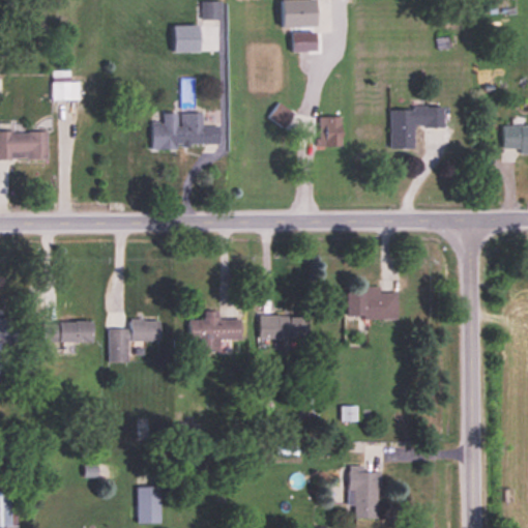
[(283,27),(317,27),(317,0),(283,0),(283,27)]
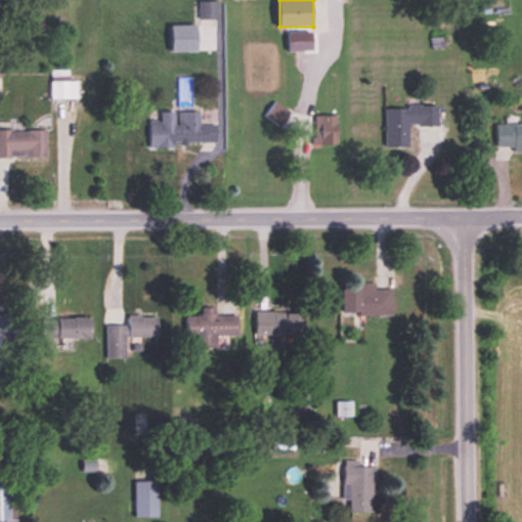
[(219,17),(219,1),(201,1),(201,17),(219,17)]
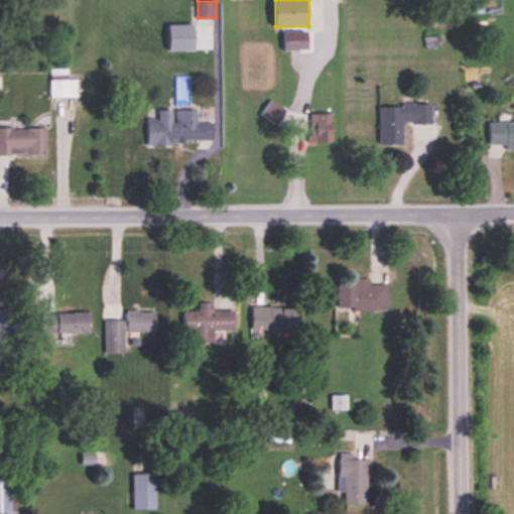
[(185,46),(201,46),(201,24),(185,24),(185,46)]
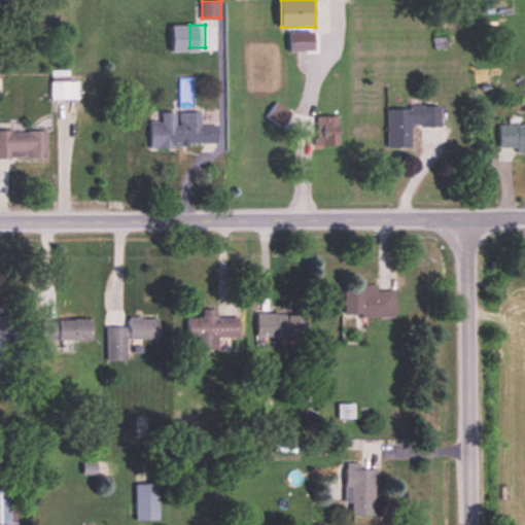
[(53,73),(53,98),(79,98),(79,79),(70,79),(70,73),(53,73)]
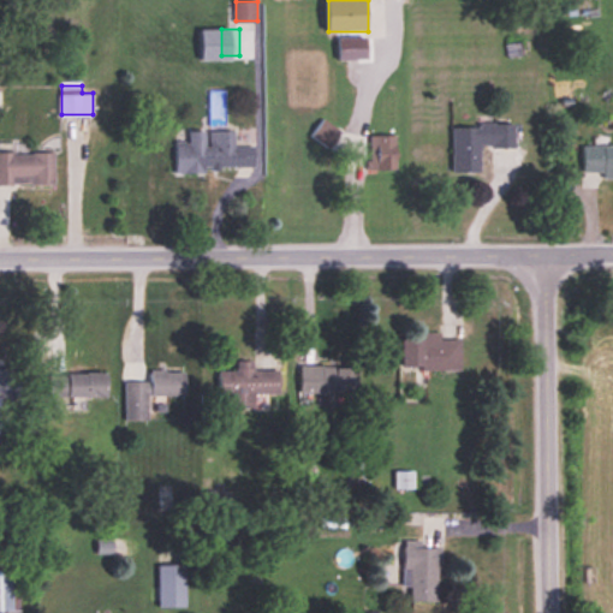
[(453,124),(453,172),(482,172),(482,146),(517,146),(517,123),(453,124)]
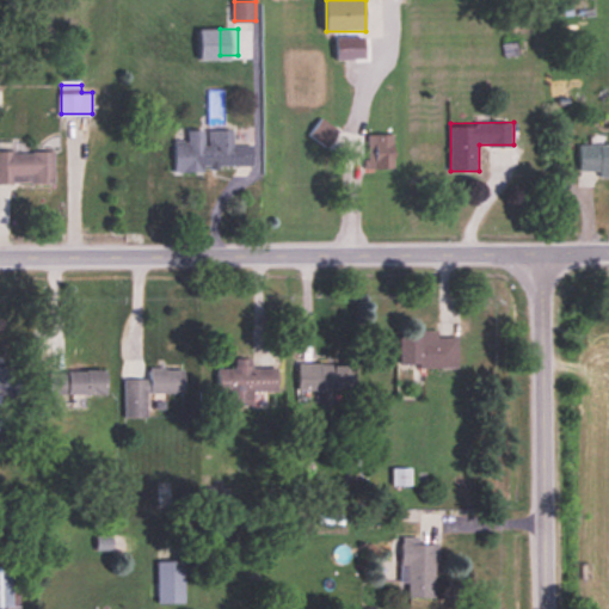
[(253,145),(234,145),(234,129),(188,129),(188,140),(176,139),(176,167),(253,168),(253,145)]
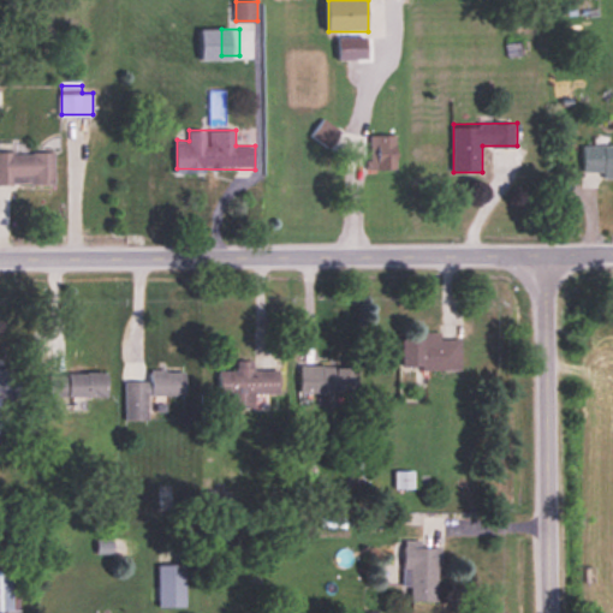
[(398,135),(370,135),(370,170),(398,170),(398,135)]
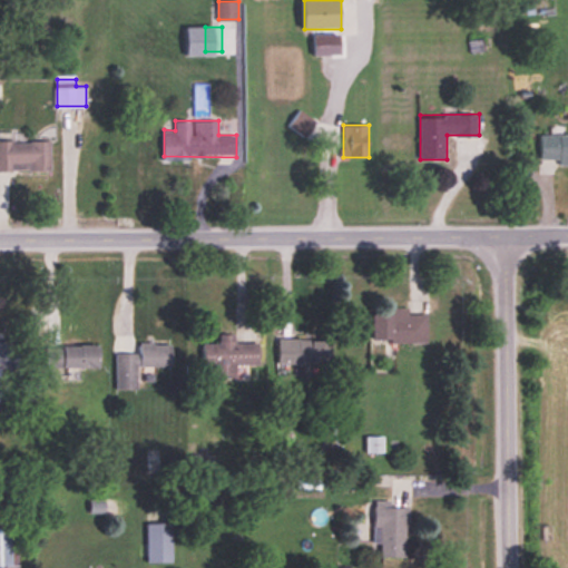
[(567,133),(541,134),(541,160),(567,160),(567,133)]
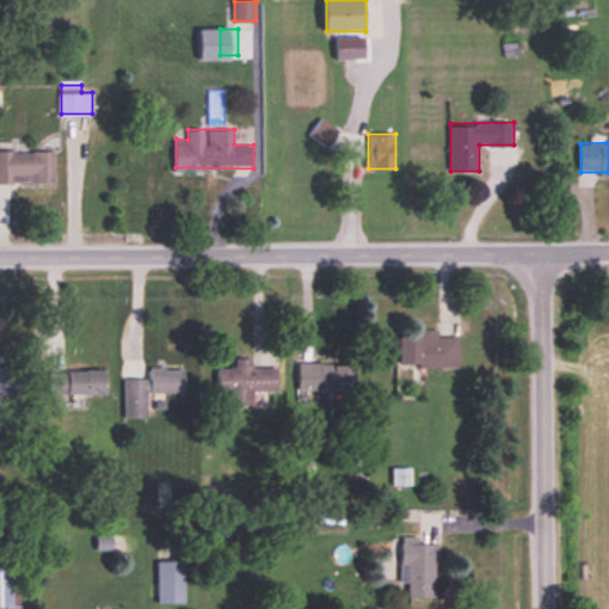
[(0,149),(0,182),(57,183),(57,151),(0,149)]
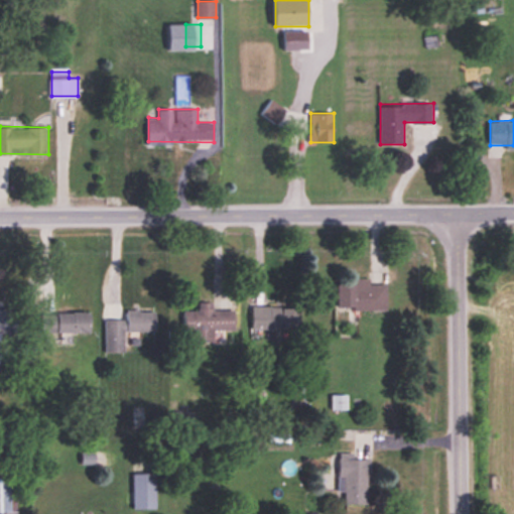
[(387,283),(371,283),(371,278),(355,278),(355,283),(338,284),(338,309),(387,309),(387,283)]
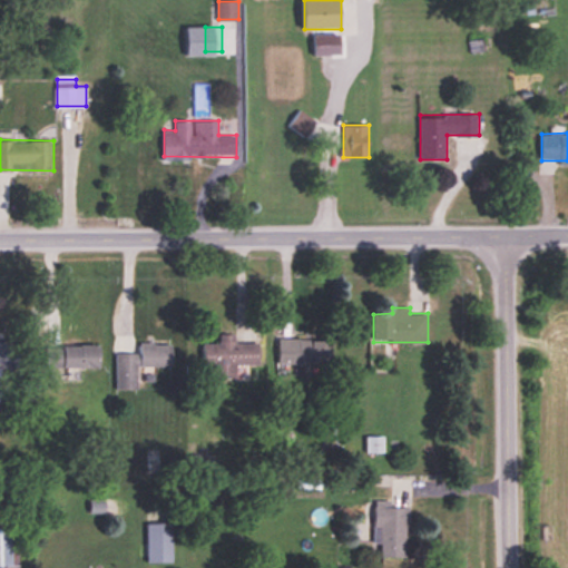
[(236,342),(236,334),(219,334),(219,343),(203,343),(204,366),(214,366),(214,378),(237,378),(237,365),(261,365),(261,342),(236,342)]
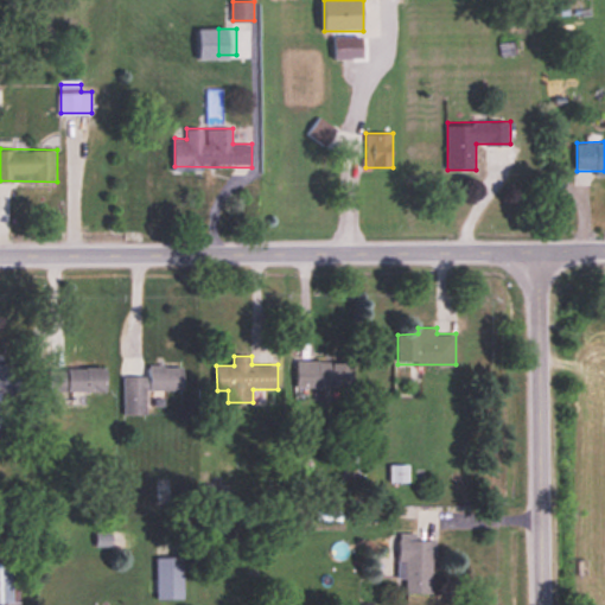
[(354,388),(354,362),(298,362),(298,388),(354,388)]
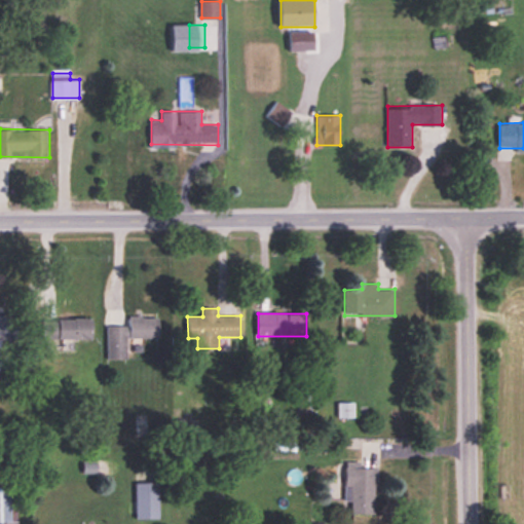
[(0,340),(16,340),(16,316),(0,316),(0,340)]
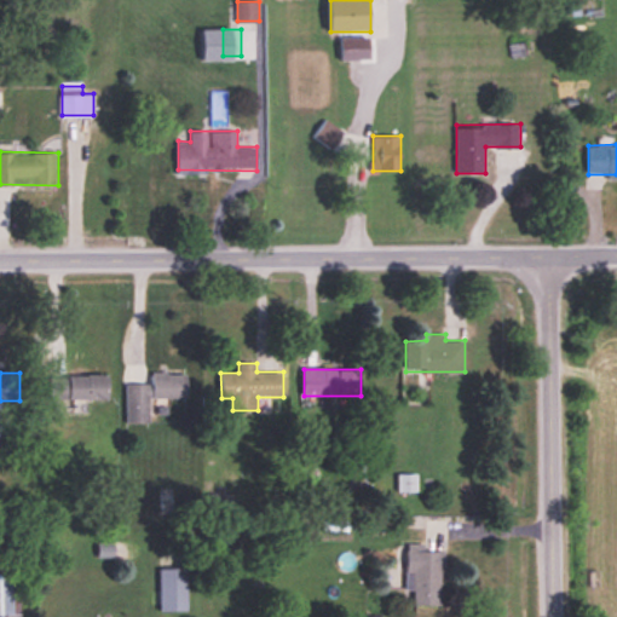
[(127,384),(127,424),(150,424),(150,398),(188,398),(188,373),(153,373),(151,384),(127,384)]
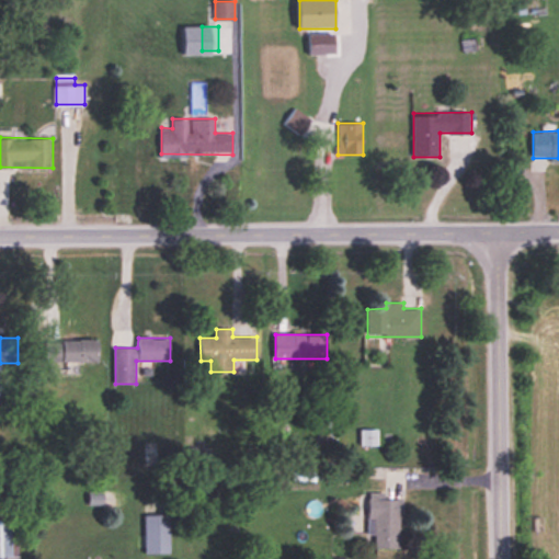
[(98,340),(46,340),(46,361),(98,361),(98,340)]
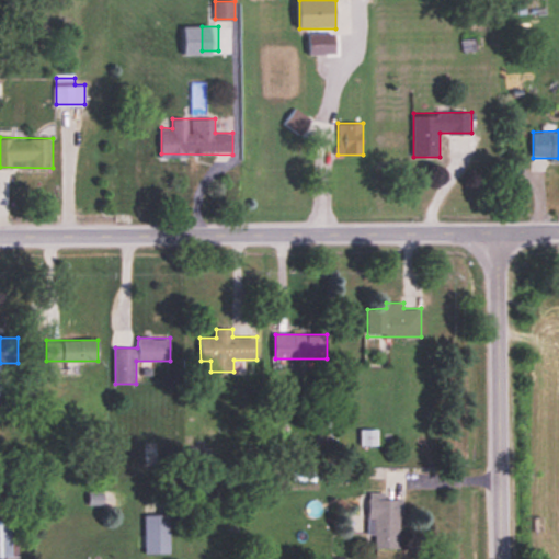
[(368,536),(375,536),(375,549),(400,549),(401,499),(387,499),(387,493),(368,493),(368,536)]
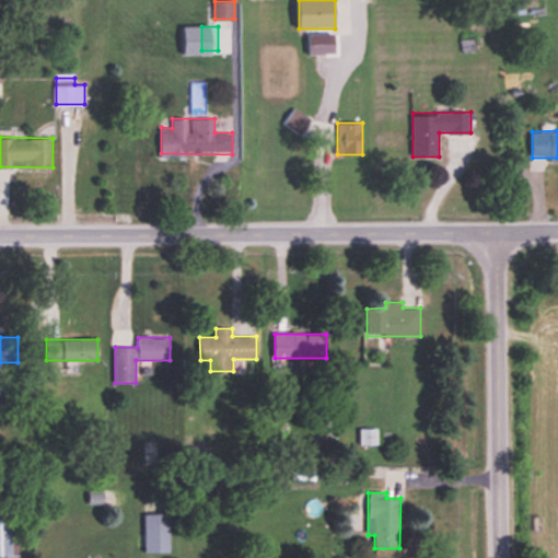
[(0,557),(12,557),(12,519),(0,518),(0,557)]
